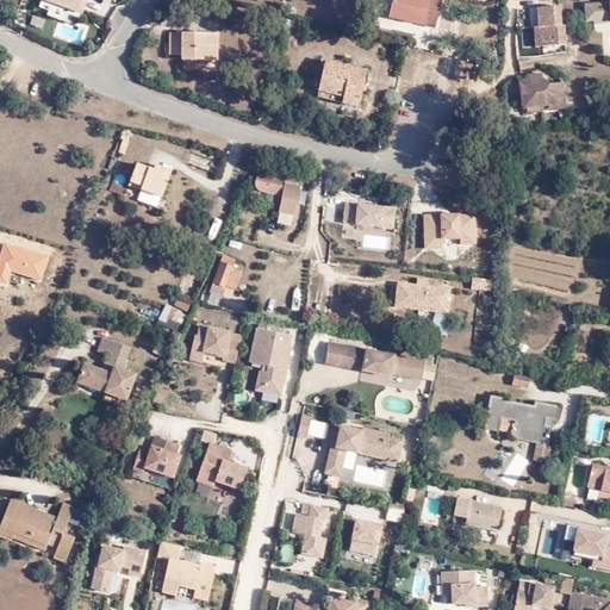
[(38,0),(36,12),(66,19),(67,14),(80,17),(83,0),(38,0)]
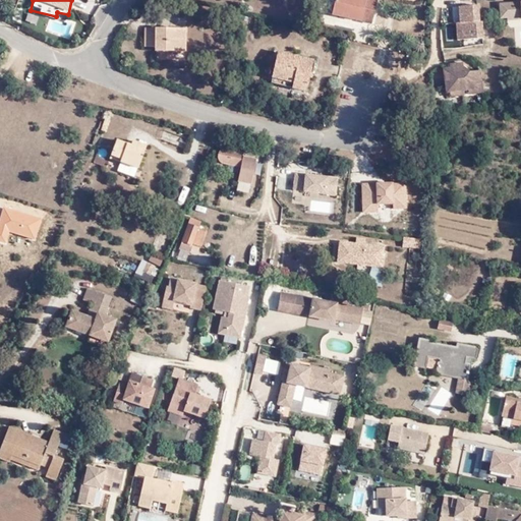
[(336,13),(339,0),(326,0),(324,11),(336,13)]
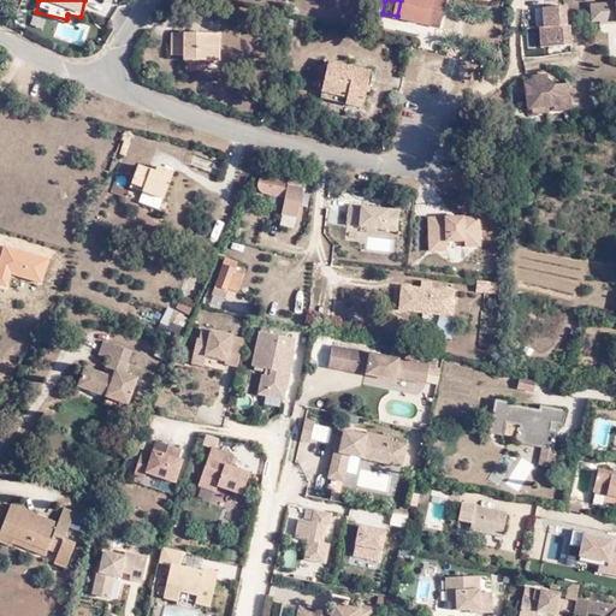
[(451,0),(401,0),(397,16),(445,28),(451,0)]
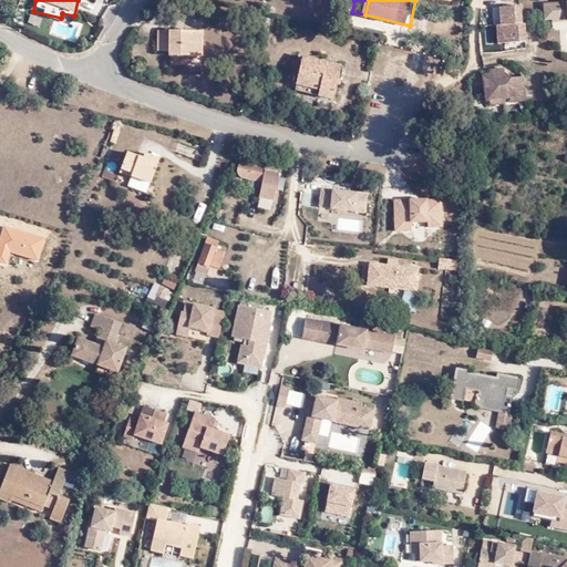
[(566,0),(548,2),(549,18),(557,17),(566,16),(566,0)]
